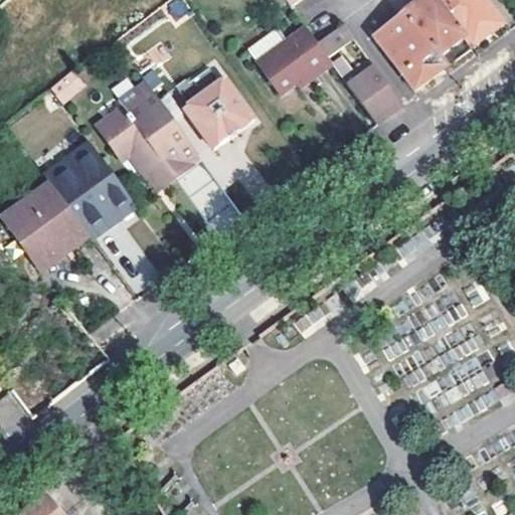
[(284,0),(290,8),(300,0),(284,0)]
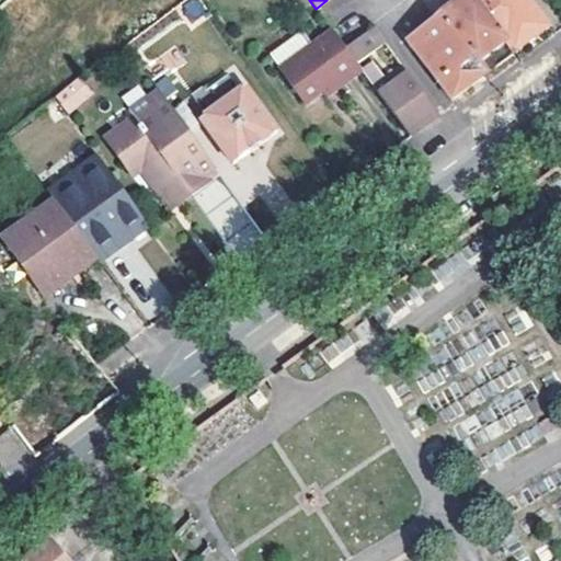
[(458,0),(407,41),(454,101),(479,81),(515,54),(472,0),(458,0)]
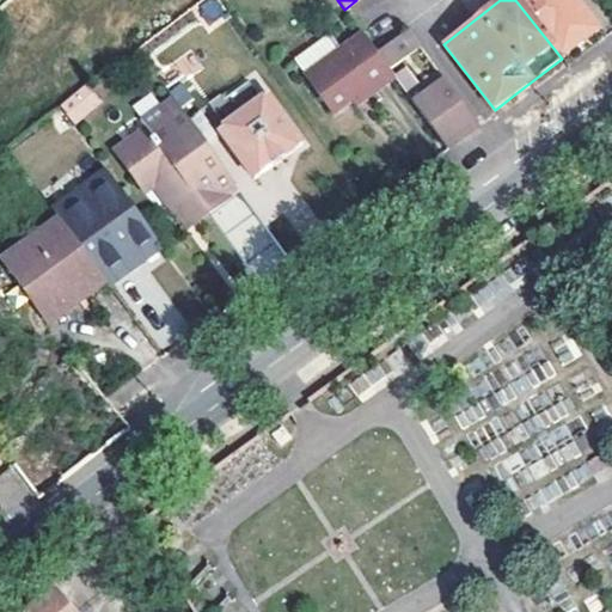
[(461,0),(470,11),(483,0),(461,0)]
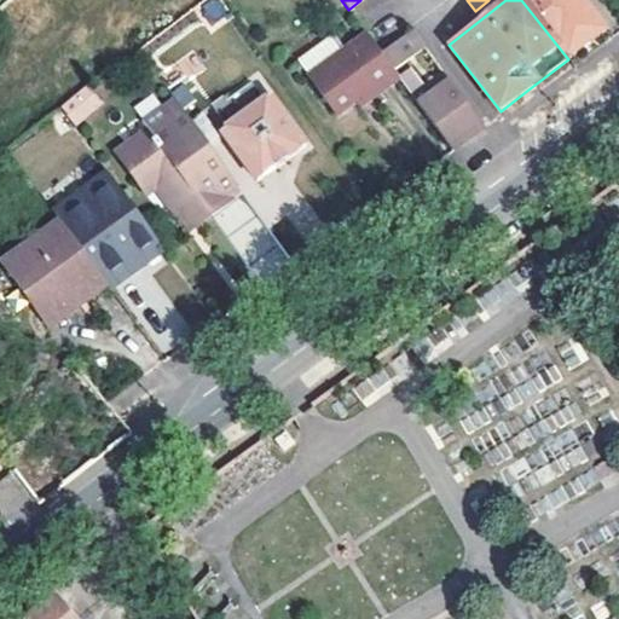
[(607,29),(583,0),(521,0),(568,59),(607,29)]
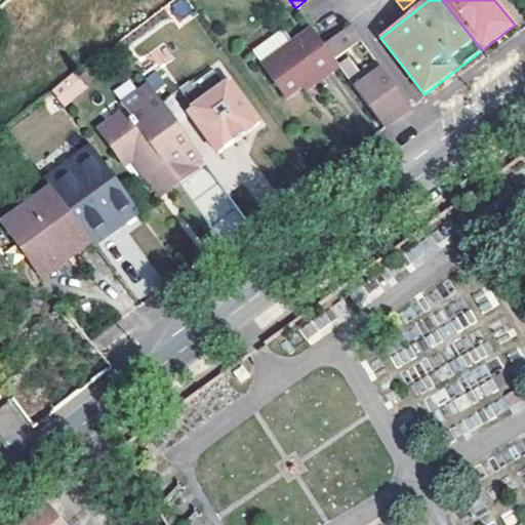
[(322,45),(310,28),(295,38),(286,26),(250,51),(259,65),(284,97),(309,80),(313,84),(337,67),(332,59),(322,45)]
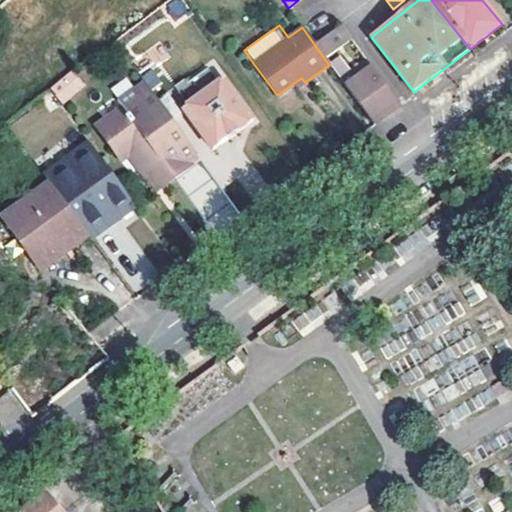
[(314,44),(324,58),(349,39),(339,25),(314,44)]
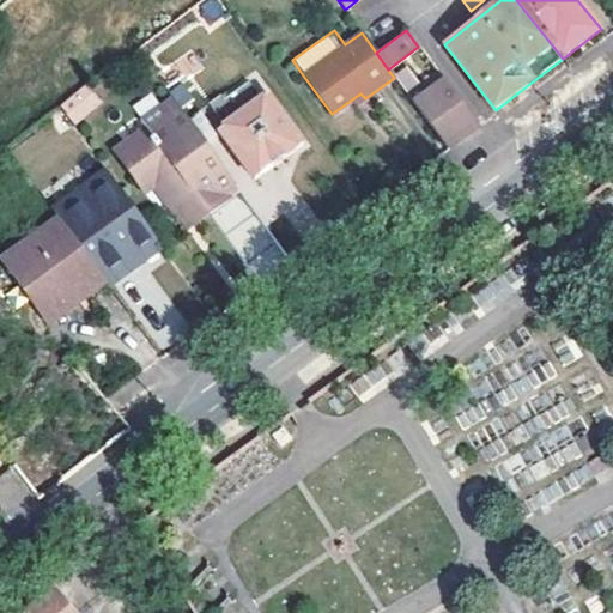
[(408,96),(447,150),(477,127),(437,76),(408,96)]
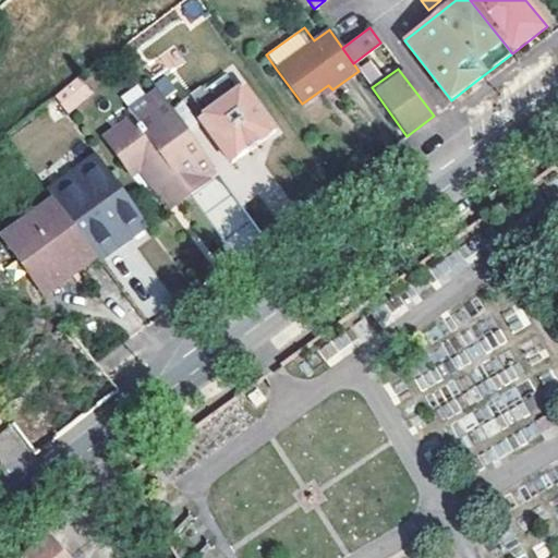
[(38,112),(51,129),(79,107),(67,91),(38,112)]
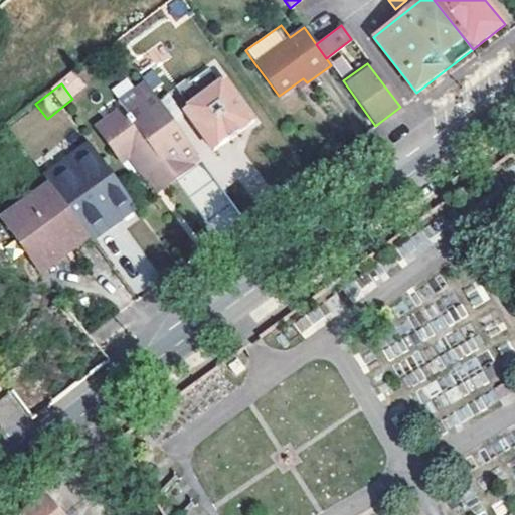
[(183,114),(213,153),(252,122),(223,83),(183,114)]
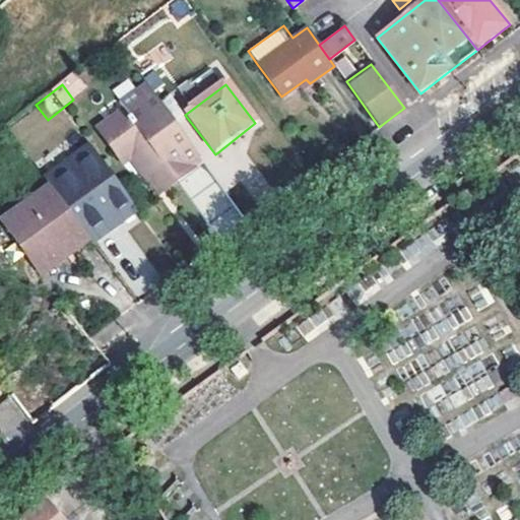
[(142,167),(161,194),(204,164),(151,93),(141,100),(138,94),(119,109),(124,114),(96,133),(117,158),(135,145),(141,152),(137,155),(145,164),(142,167)]
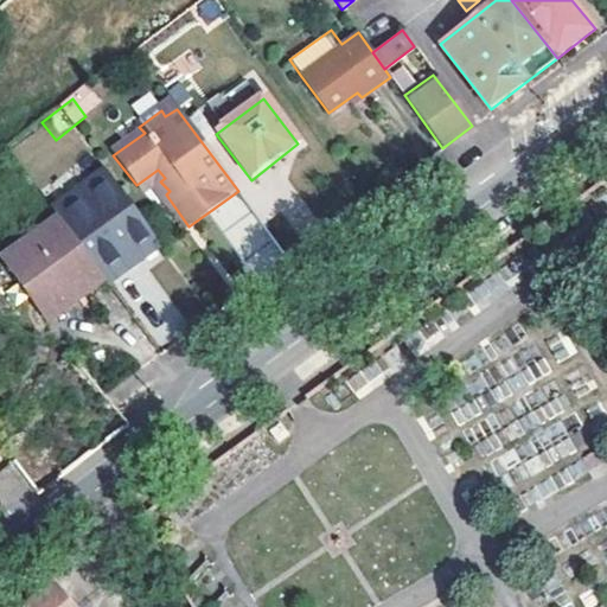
[(103,282),(107,287),(140,263),(161,248),(104,172),(51,212),(57,221),(103,282)]
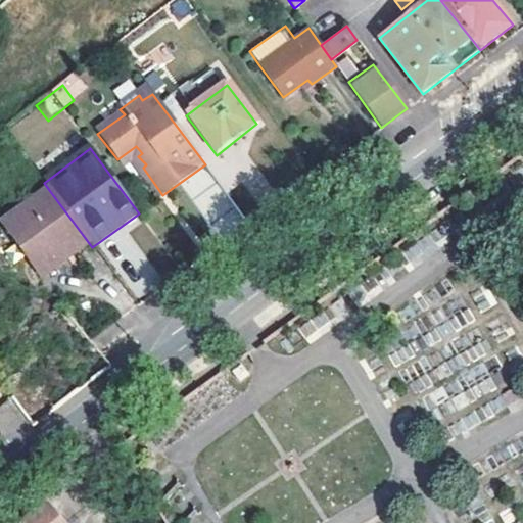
[(2,227),(43,279),(89,243),(49,190),(2,227)]
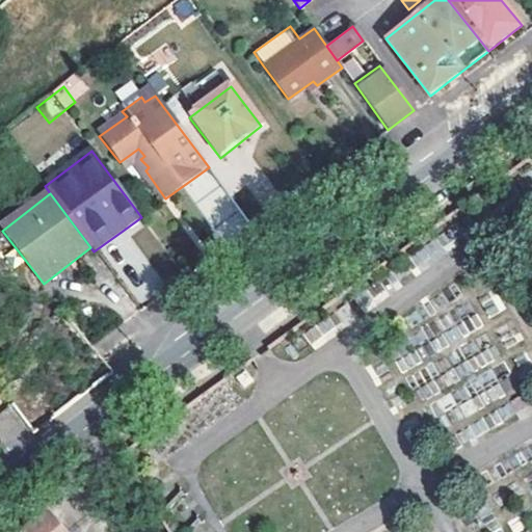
[(0,459),(2,462),(38,440),(15,403),(0,413),(0,459)]
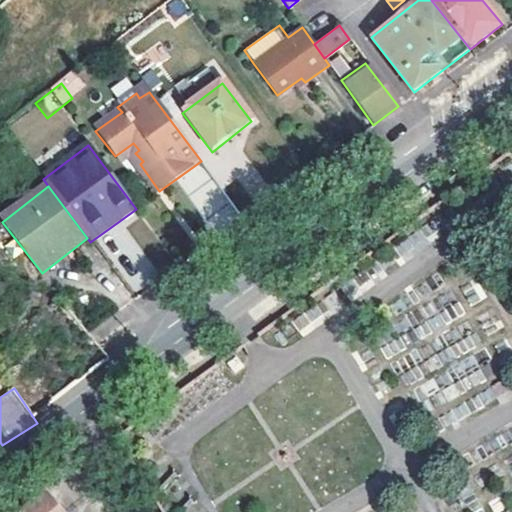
[(63,511),(48,492),(23,511),(63,511)]
